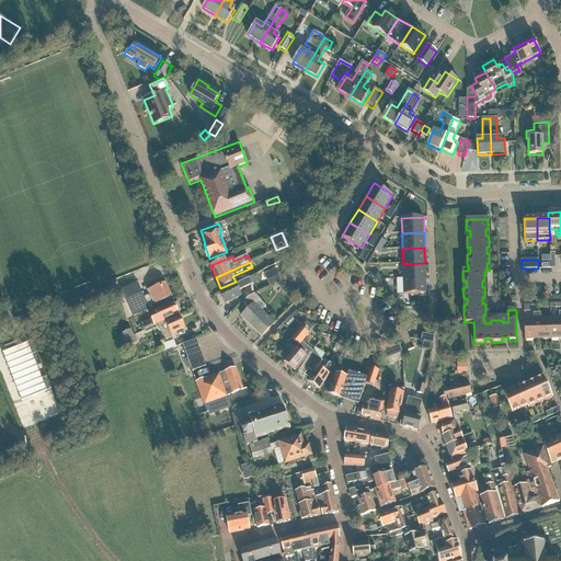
[(425,263),(403,264),(403,279),(425,278),(425,263)]
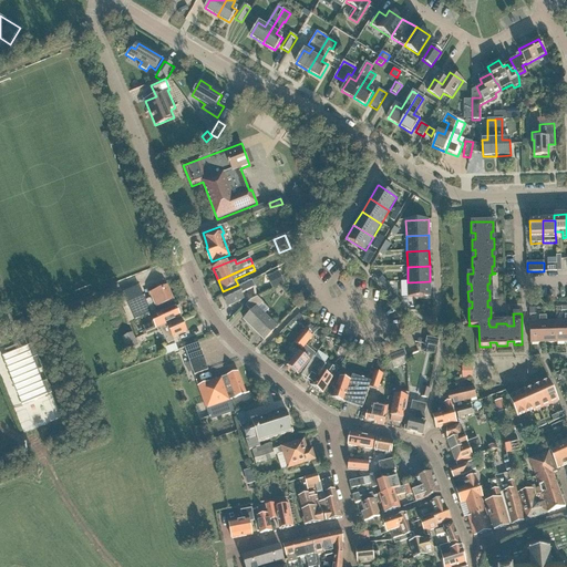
[(279,272),(268,278),(272,289),(285,284),(279,272)]
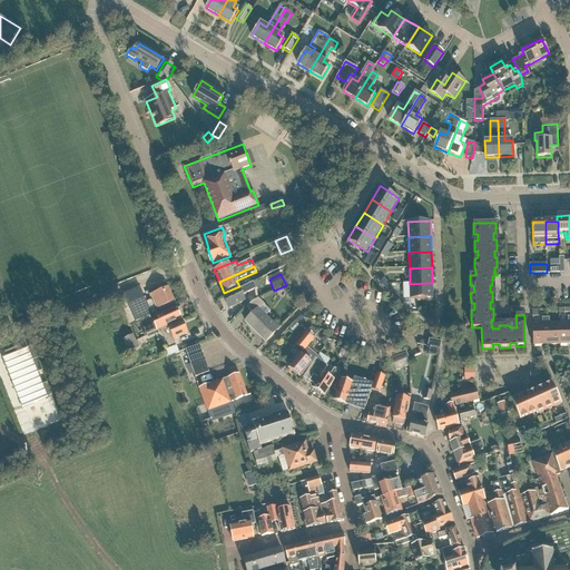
[(257,281),(253,283),(256,288),(256,290),(268,284),(266,277),(257,281)]
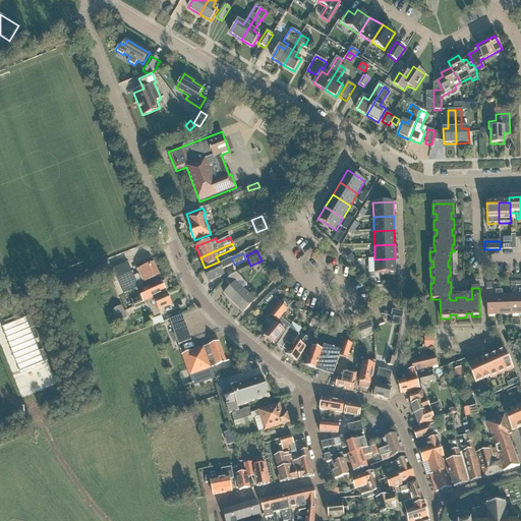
[(231,258),(204,272),(210,282),(224,276),(222,271),(234,265),(231,258)]
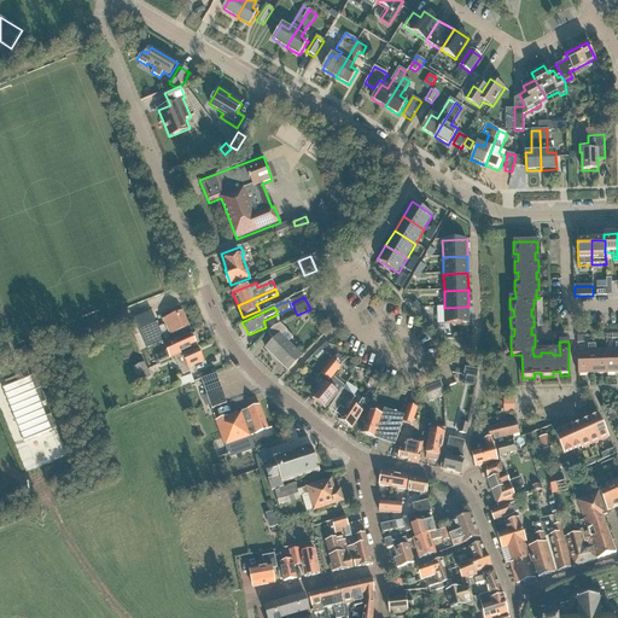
[(444,308),(437,308),(438,325),(445,325),(470,324),(468,307),(444,308)]
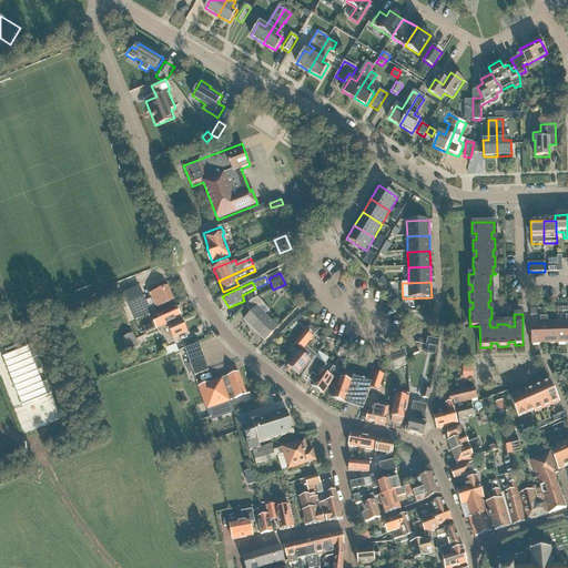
[(121,297),(119,298),(129,322),(135,320),(151,313),(142,292),(140,286),(123,293),(125,296),(121,297)]
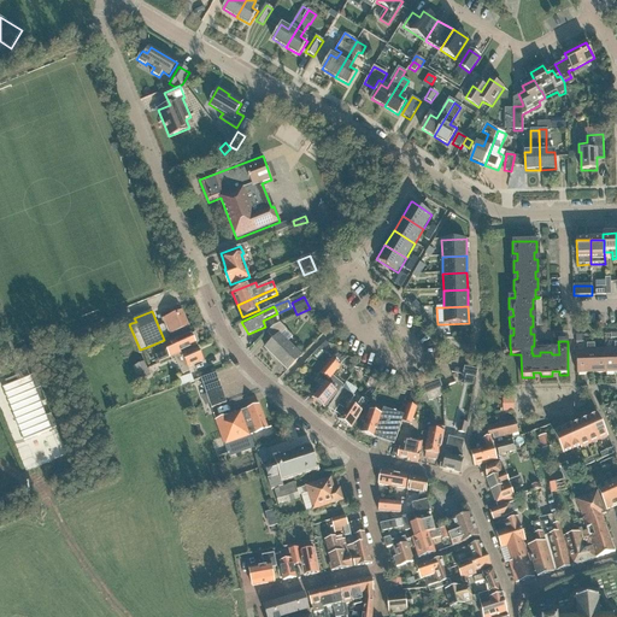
[(182,311),(164,319),(170,334),(188,325),(182,311)]
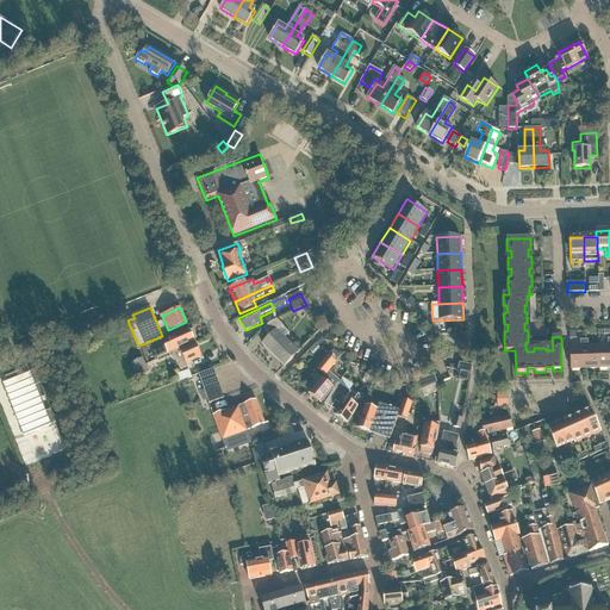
[(271,336),(262,344),(284,366),(298,353),(284,338),(290,334),(282,327),(282,325),(277,319),(269,323),(263,329),(271,336)]
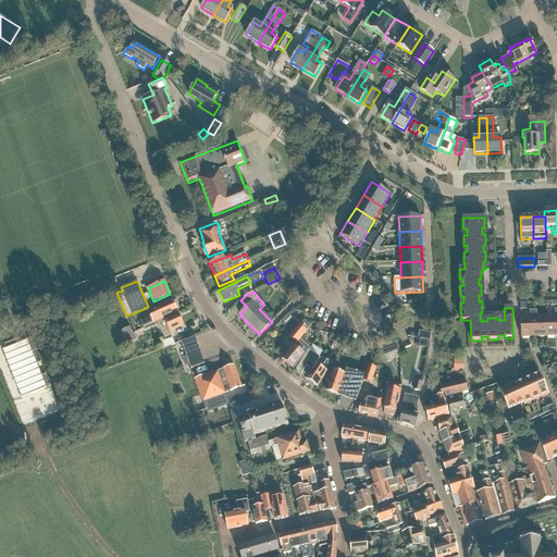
[(158,321),(166,318),(165,316),(177,311),(176,309),(180,307),(176,300),(172,302),(172,301),(157,308),(159,312),(145,319),(145,320),(140,321),(144,327),(158,321)]
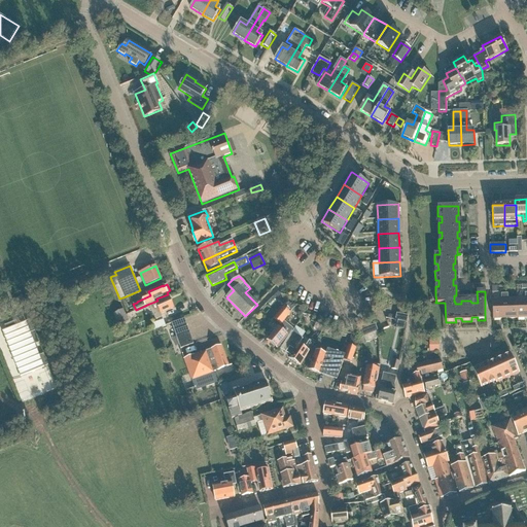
[(518,318),(526,318),(526,292),(525,293),(525,299),(517,300),(518,318)]
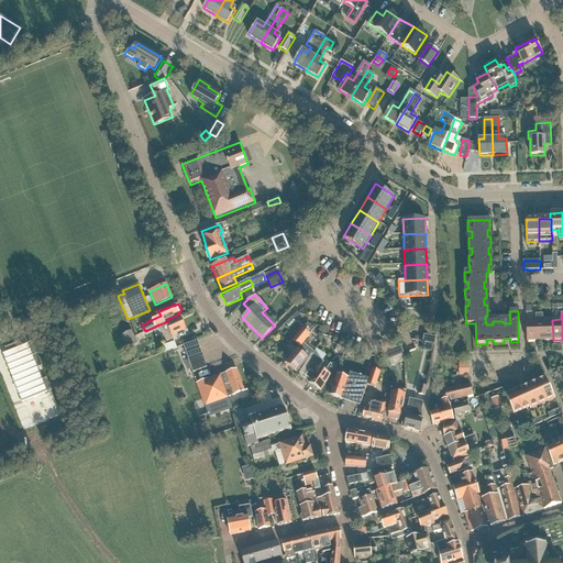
[(540,341),(539,313),(536,315),(536,320),(527,320),(527,341),(540,341)]
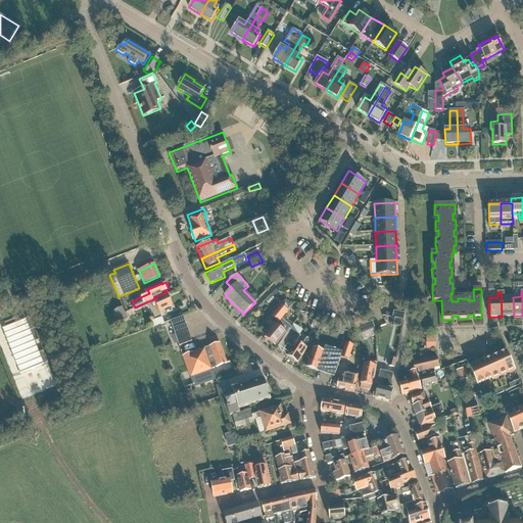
[(514,316),(513,297),(505,297),(505,291),(501,291),(502,317),(514,316)]
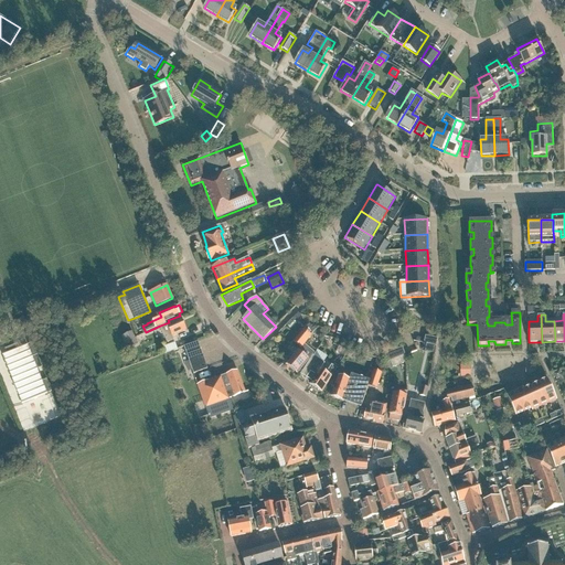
[(170,324),(169,322),(160,326),(167,342),(173,339),(172,336),(185,330),(181,319),(170,324)]
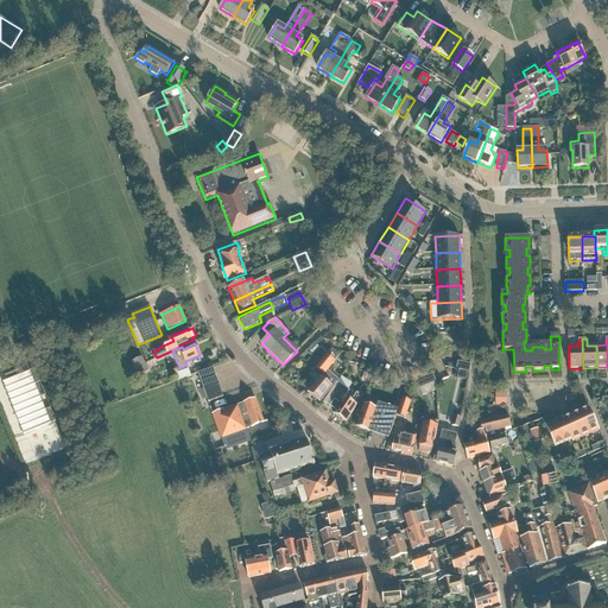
[(333,349),(328,355),(335,361),(340,355),(333,349)]
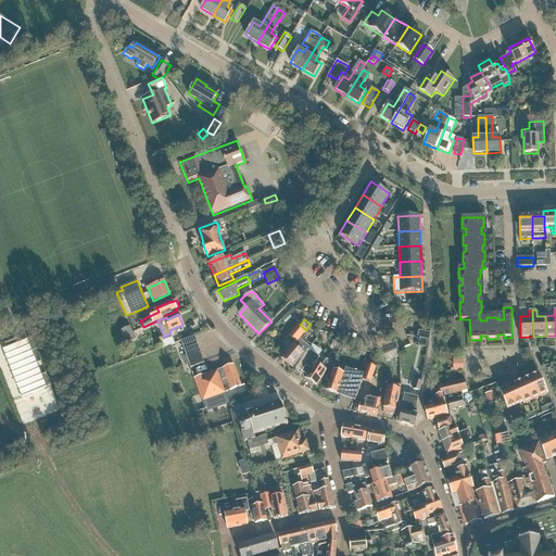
[(295,367),(298,364),(295,363),(310,348),(300,339),(306,330),(300,325),(299,325),(289,337),(295,342),(282,359),(292,367),(293,366),(295,367)]
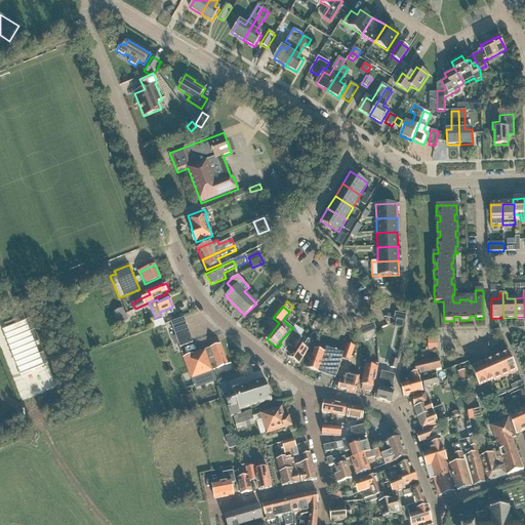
[(123,308),(114,312),(119,323),(128,319),(123,308)]
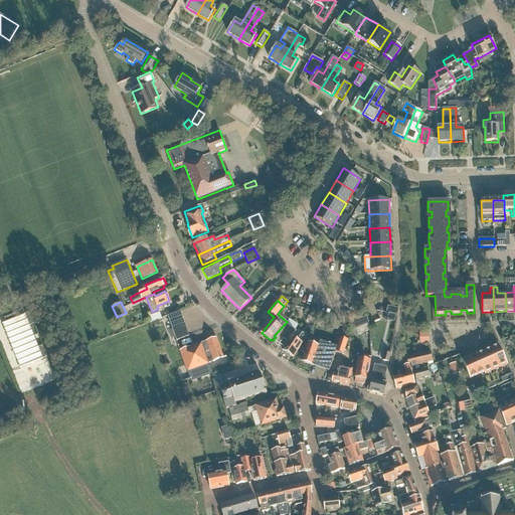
[(388,307),(386,313),(397,316),(398,309),(388,307)]
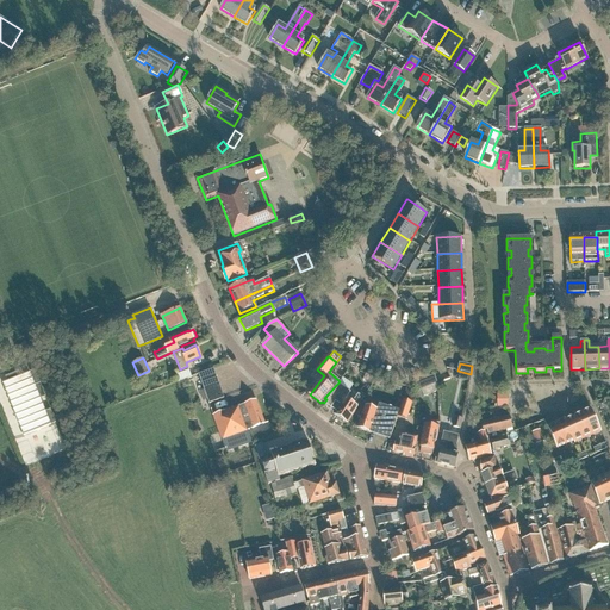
[(30,369),(4,381),(25,433),(51,422),(30,369)]
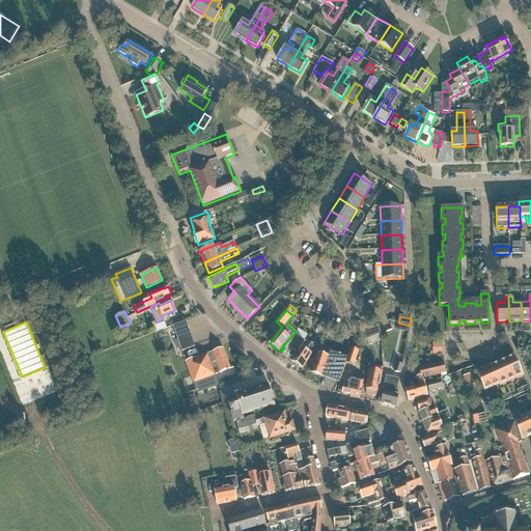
[(172,326),(175,332),(188,328),(186,322),(172,326)]
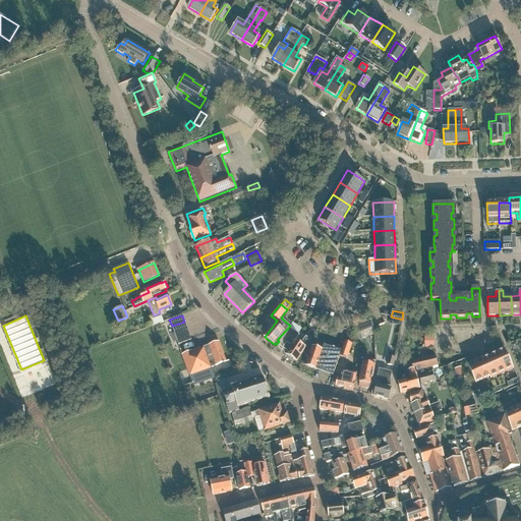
[(70,316),(63,320),(70,332),(76,329),(70,316)]
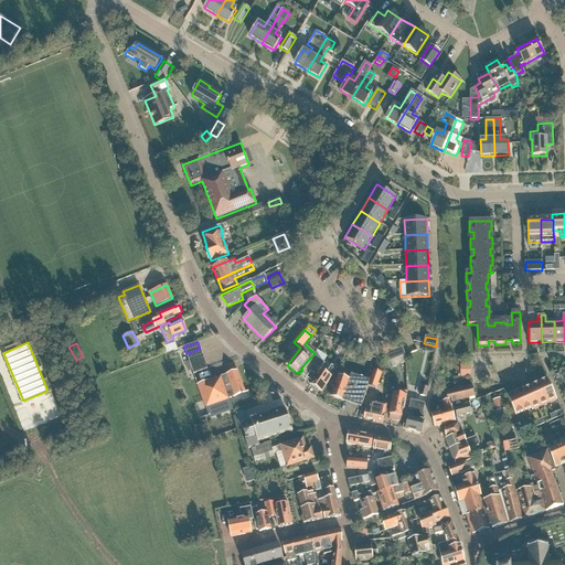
[(202,355),(200,349),(187,353),(189,361),(202,355)]
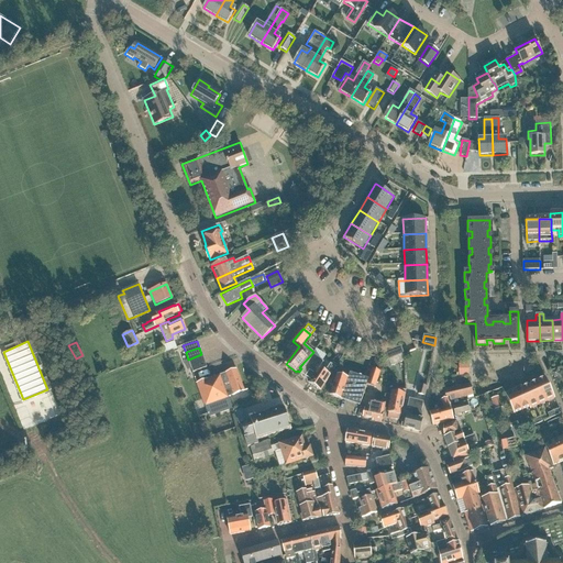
[(400,348),(385,353),(388,361),(390,366),(404,362),(404,354),(400,348)]
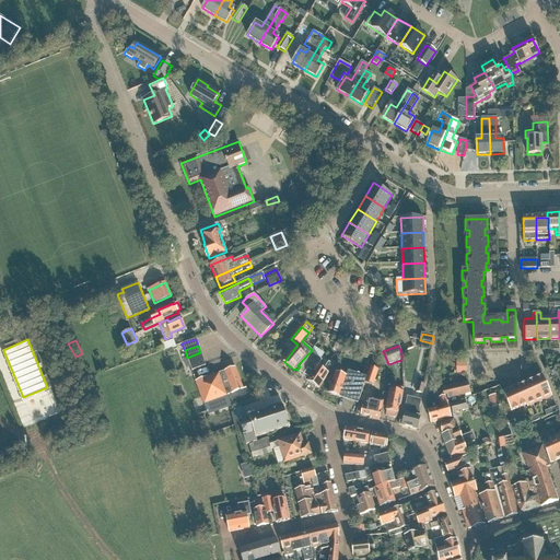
[(202,359),(200,352),(187,358),(187,359),(189,364),(202,359)]
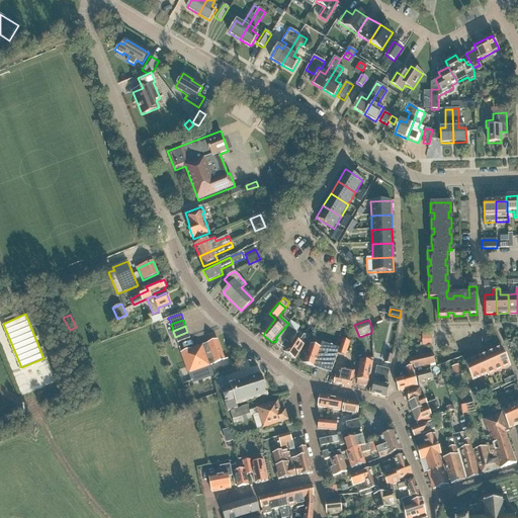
[(278,340),(277,339),(275,342),(286,350),(284,352),(294,359),(309,338),(304,334),(298,343),(293,339),(297,333),(287,326),(278,340)]
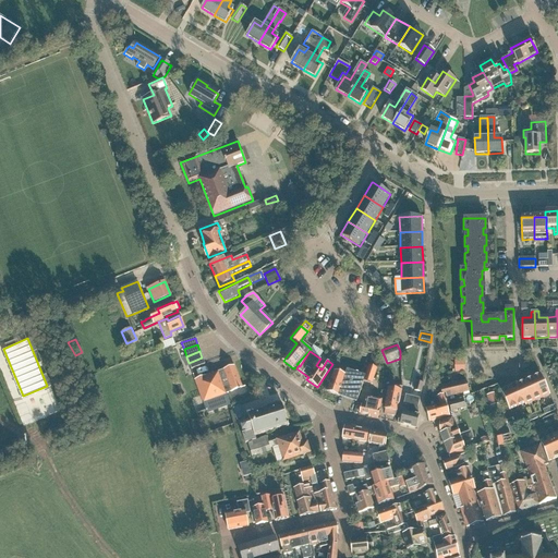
[(373,356),(370,366),(376,370),(379,359),(373,356)]
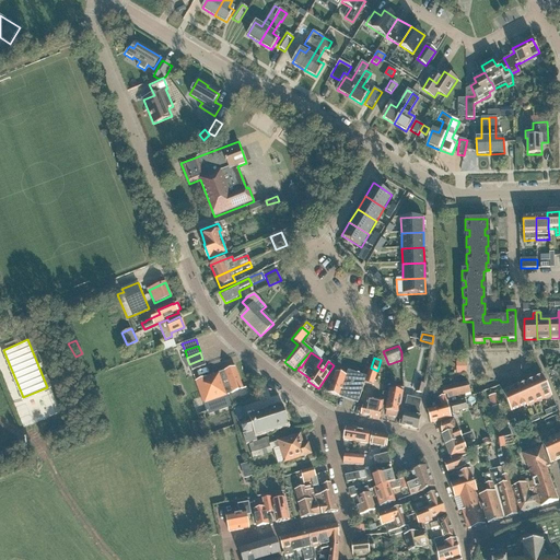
[(206,366),(202,359),(189,364),(190,366),(191,371),(206,366)]
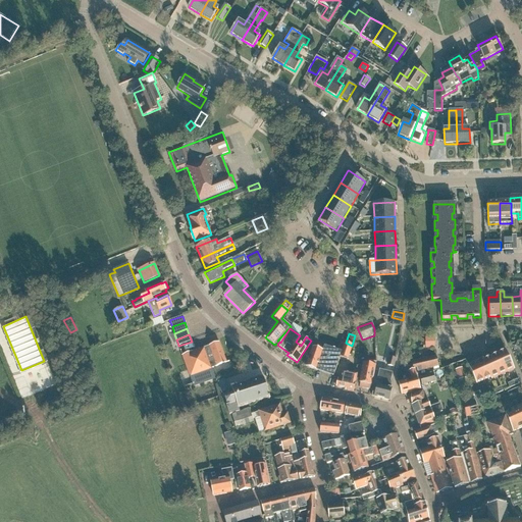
[(521,342),(512,346),(516,354),(521,350),(521,342)]
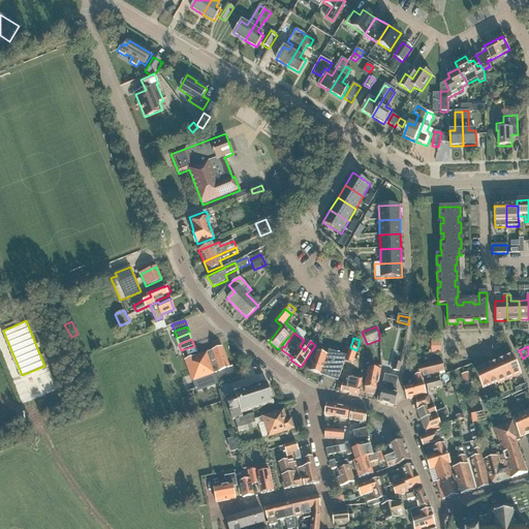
[(207,352),(215,373),(229,368),(222,347),(207,352)]
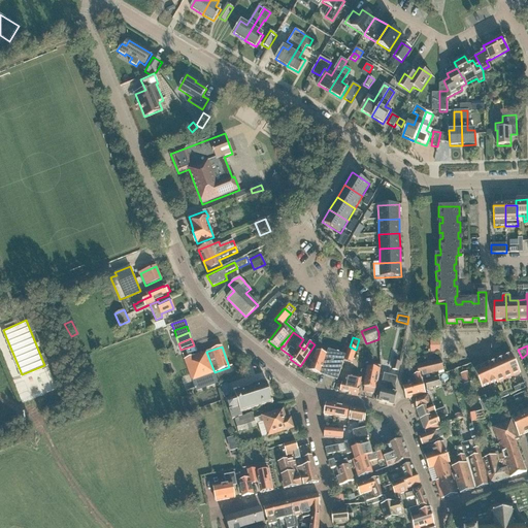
[(350,347),(344,361),(352,363),(356,350),(350,347)]
